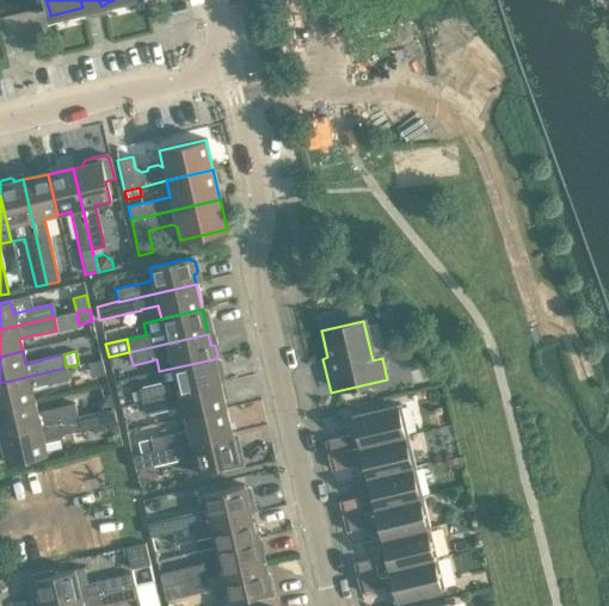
[(159,384),(139,389),(141,402),(220,384),(217,377),(221,376),(222,373),(220,363),(217,362),(214,362),(214,359),(159,371),(162,384),(159,385),(159,384)]
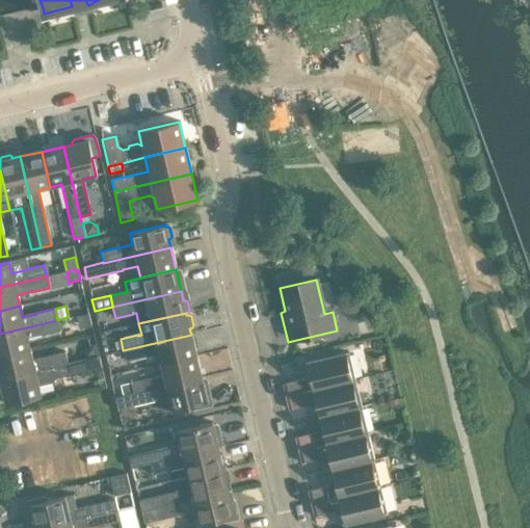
[(57,320),(0,334),(0,357),(30,349),(27,339),(42,335),(42,336),(59,332),(57,320)]
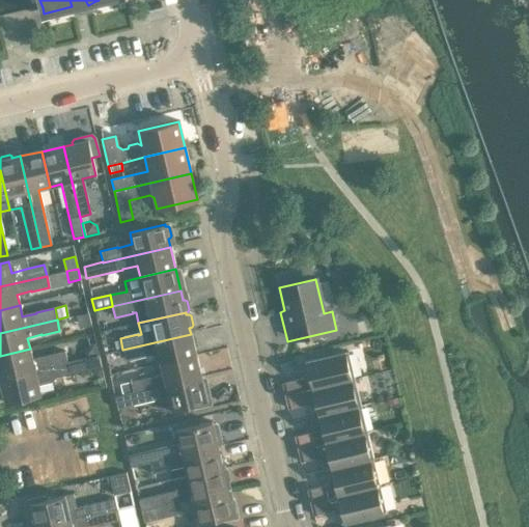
[(191,334),(122,350),(122,351),(126,361),(142,357),(151,355),(159,360),(160,364),(196,356),(191,334)]
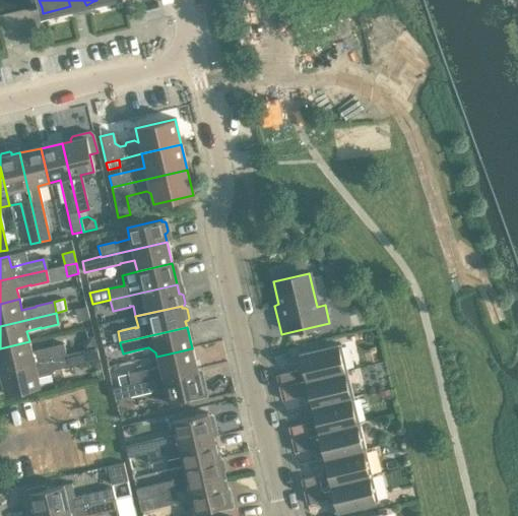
[(330,337),(328,329),(318,332),(319,340),(330,337)]
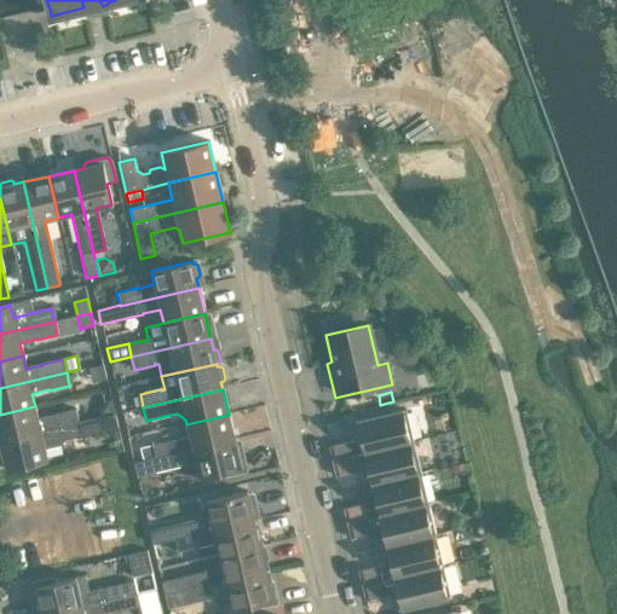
[(102,401),(97,410),(99,418),(114,415),(111,400),(102,401)]
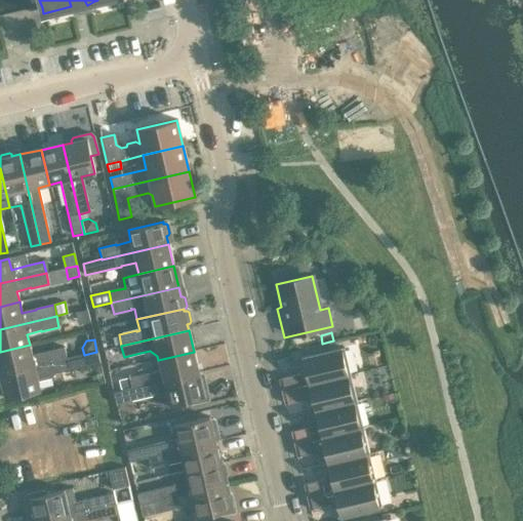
[(30,345),(0,352),(0,374),(67,359),(64,348),(46,352),(32,356),(30,345)]
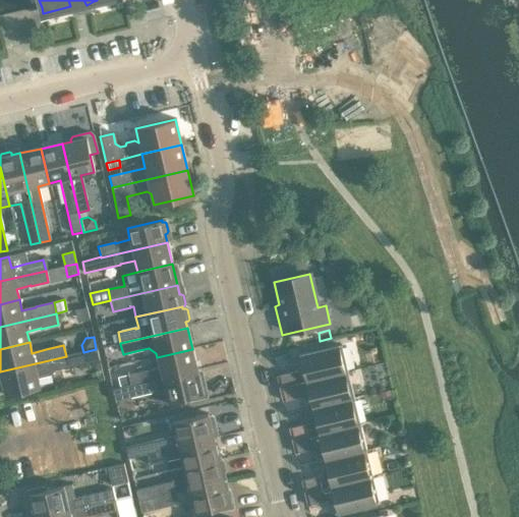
[(296,371),(276,377),(279,388),(345,374),(339,346),(301,355),(303,365),(300,366),(296,371)]
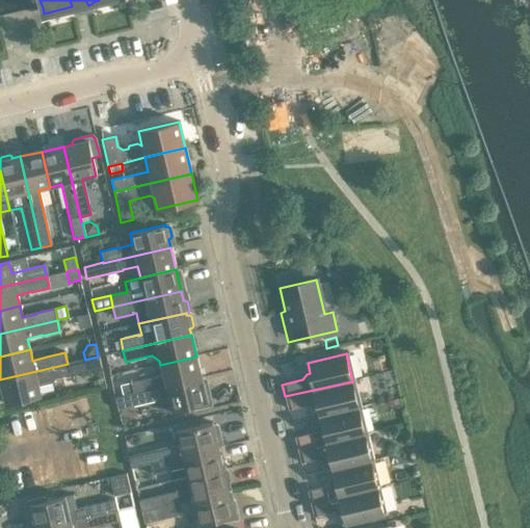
[(68,364),(0,379),(0,384),(5,404),(41,396),(38,387),(53,383),(54,380),(54,378),(101,368),(98,357),(85,360),(68,364)]
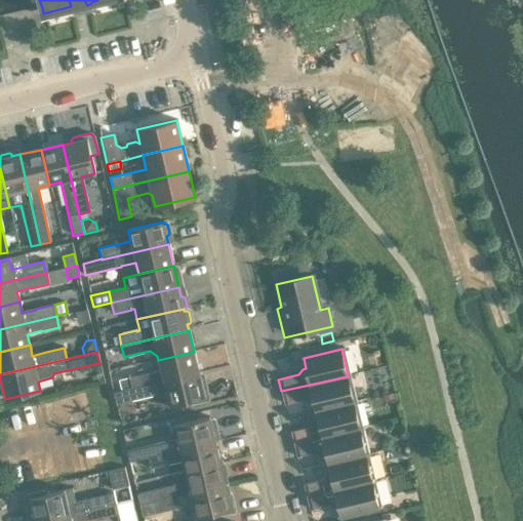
[(147,373),(129,377),(131,388),(131,389),(199,373),(194,352),(158,360),(161,370),(147,374),(147,373)]
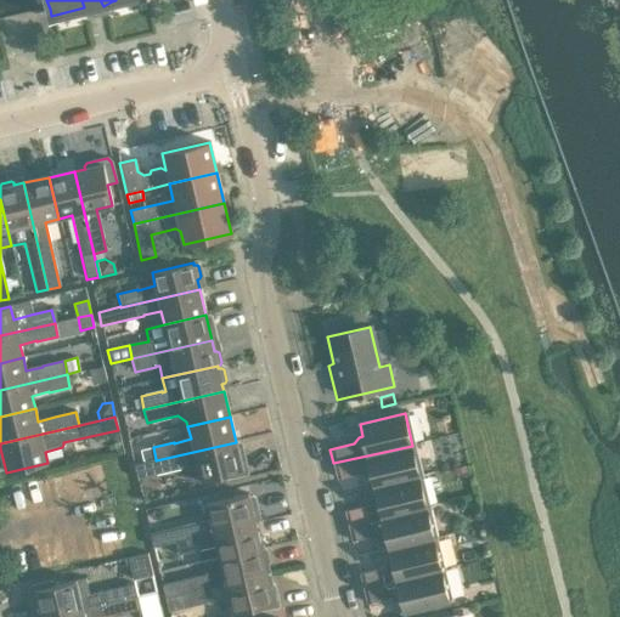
[(152,464),(135,468),(137,479),(186,468),(190,484),(223,476),(224,481),(246,475),(248,473),(243,453),(241,452),(238,452),(236,442),(156,460),(157,463),(152,464)]
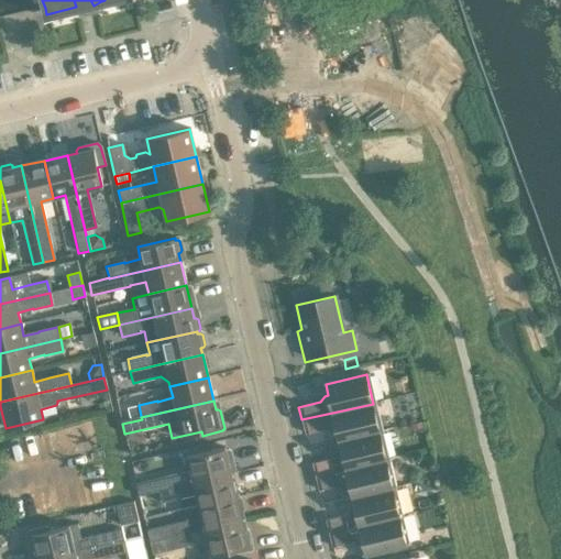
[(373,404),(301,419),(305,434),(327,429),(332,433),(337,431),(339,441),(380,431),(373,404)]
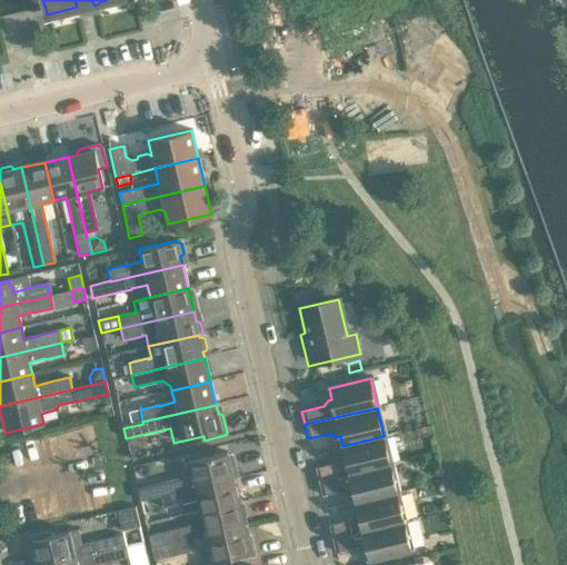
[(140,409),(128,413),(130,423),(142,420),(140,409)]
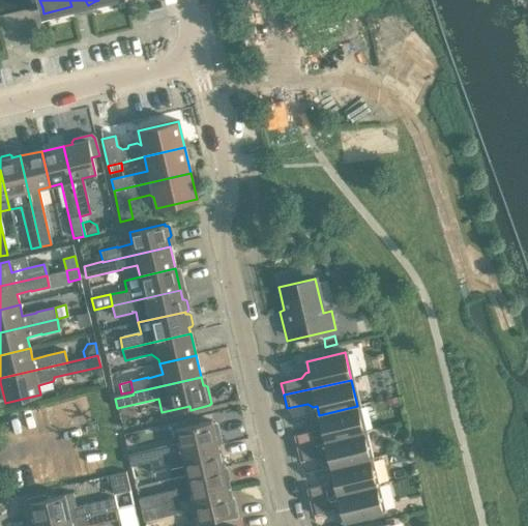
[(314,431),(293,436),(296,448),(363,433),(357,406),(319,415),(321,425),(318,426),(314,431)]
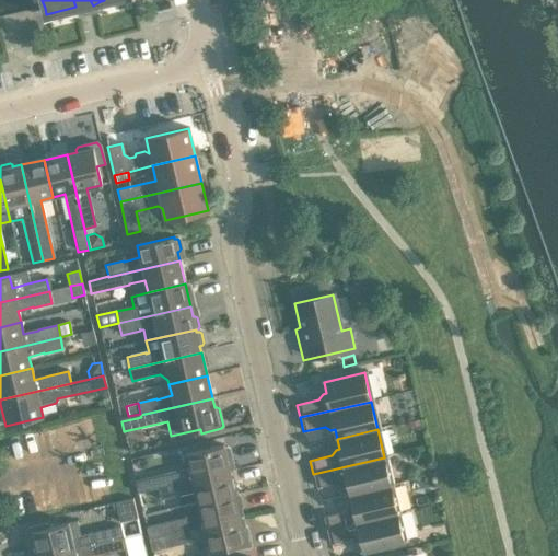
[(154,476),(136,482),(138,491),(158,487),(158,488),(229,472),(227,461),(230,461),(231,459),(229,450),(227,448),(223,449),(223,446),(185,454),(189,470),(174,473),(174,472),(154,476)]
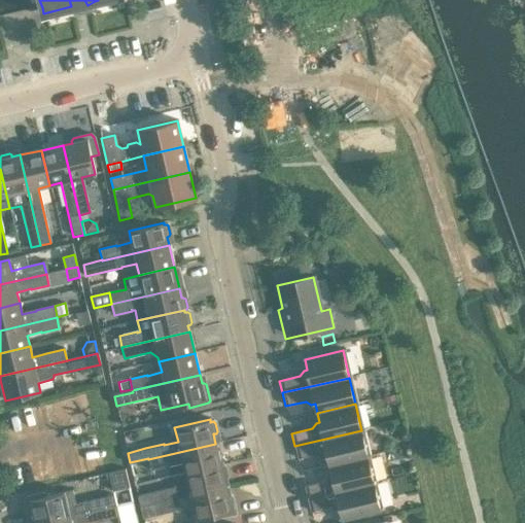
[(361,430),(294,446),(298,458),(319,454),(324,457),(327,456),(329,466),(368,457),(361,430)]
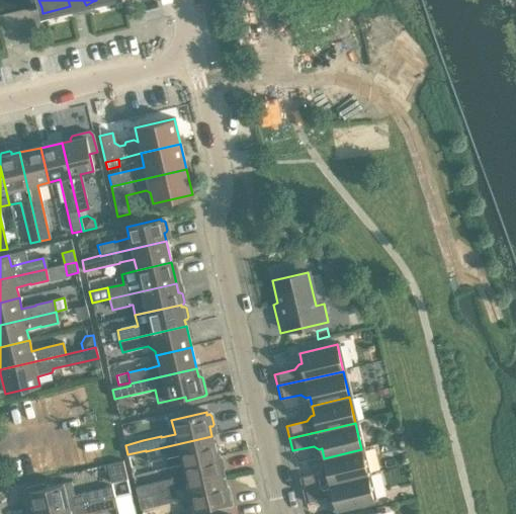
[(211,436),(146,451),(149,462),(166,458),(180,454),(182,465),(217,457),(211,436)]
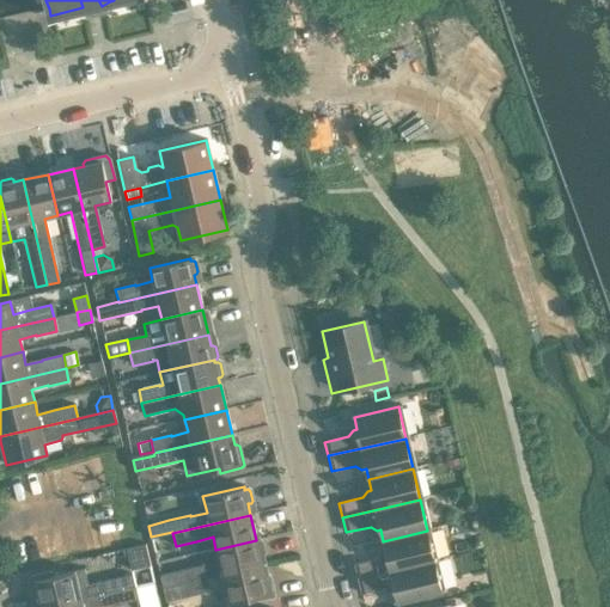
[(378,559),(353,564),(357,578),(435,560),(427,531),(383,541),(385,552),(382,552),(378,559)]
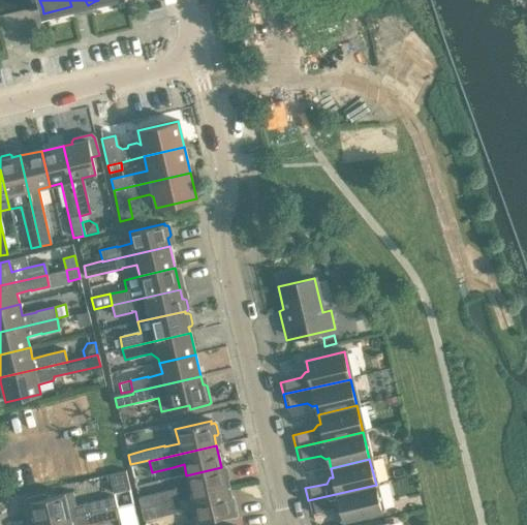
[(156,493),(138,498),(141,510),(226,489),(224,481),(227,481),(228,479),(226,468),(224,467),(221,468),(221,467),(186,475),(174,479),(177,489),(175,490),(175,489),(156,493)]
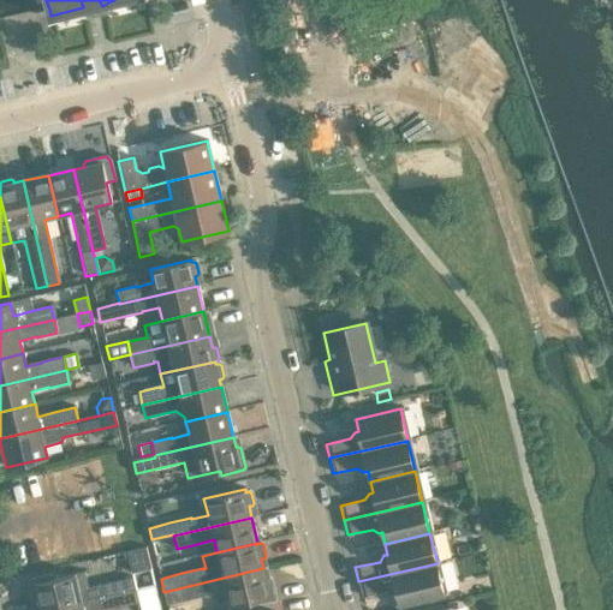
[(146,548),(126,551),(131,573),(150,569),(146,548)]
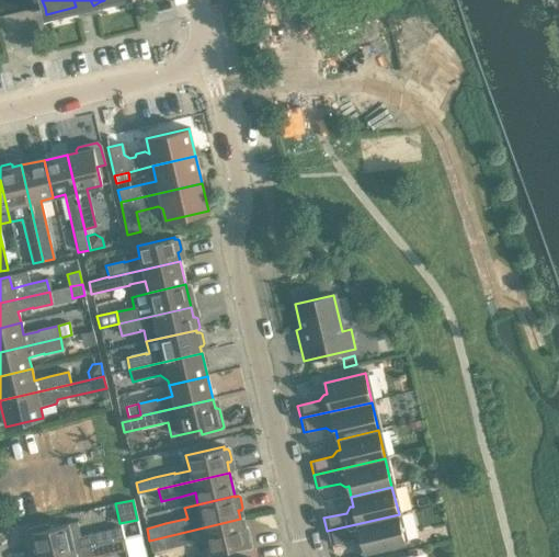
[(399,514),(327,531),(330,545),(352,540),(358,544),(362,543),(364,554),(406,544),(399,514)]
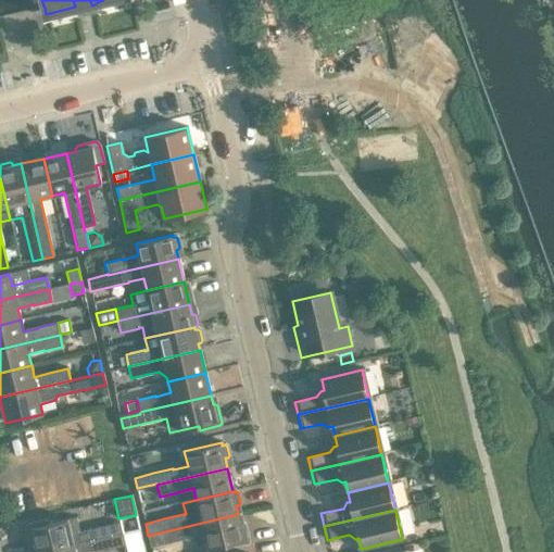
[(238,514),(148,536),(151,547),(170,542),(189,538),(204,535),(208,549),(226,544),(226,547),(228,549),(248,543),(249,541),(246,525),(242,523),(240,524),(238,514)]
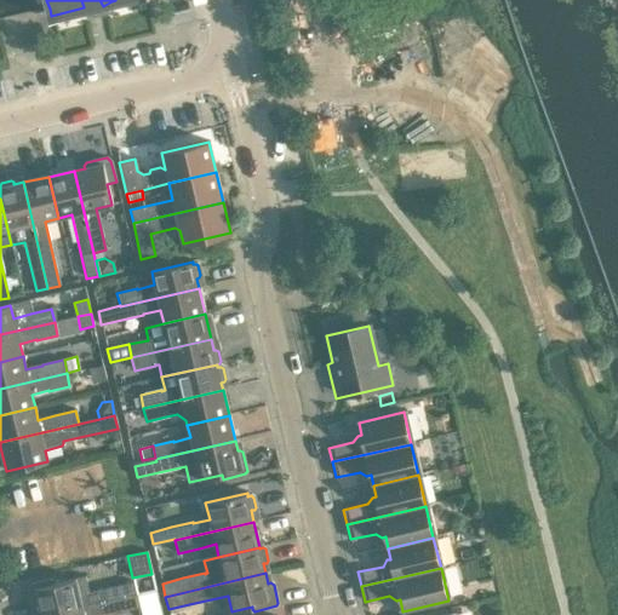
[(29,585),(28,587),(33,608),(35,609),(38,609),(39,614),(56,614),(136,596),(132,582),(116,586),(96,591),(96,592),(89,593),(85,576),(75,579),(52,585),(52,581),(50,580),(29,585)]
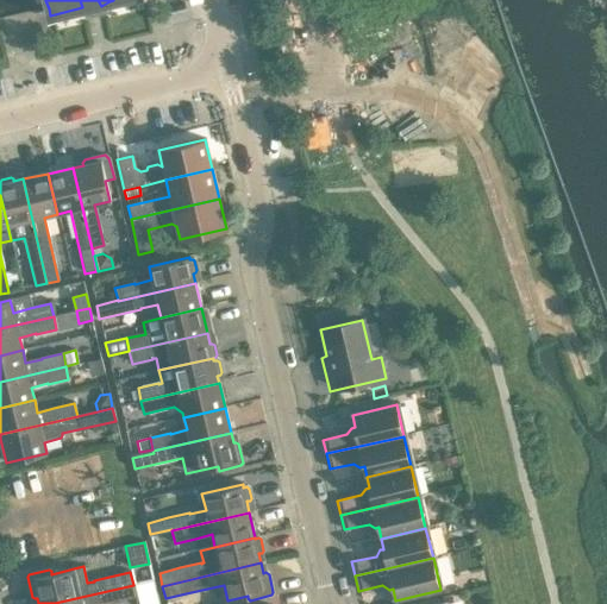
[(133,585),(55,603),(116,603),(120,602),(137,598),(133,585)]
